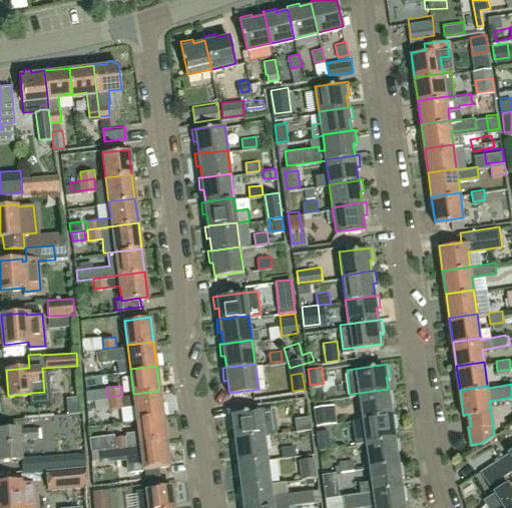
[(388,390),(388,389),(359,393),(362,416),(391,412),(390,401),(393,401),(392,390),(388,390)]
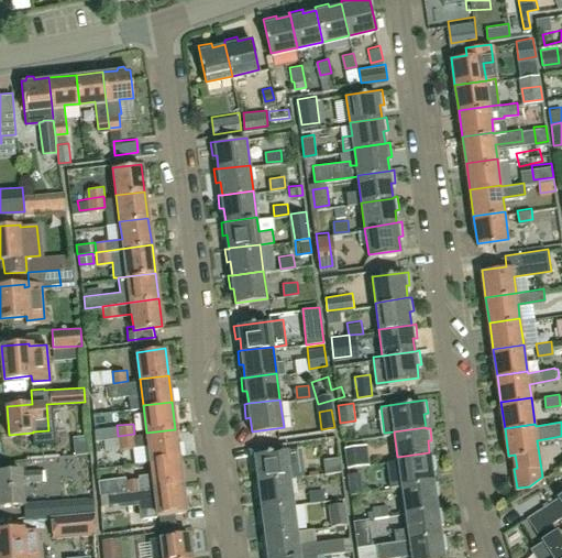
[(178,455),(175,429),(146,433),(134,434),(118,436),(119,447),(149,442),(151,459),(178,455)]
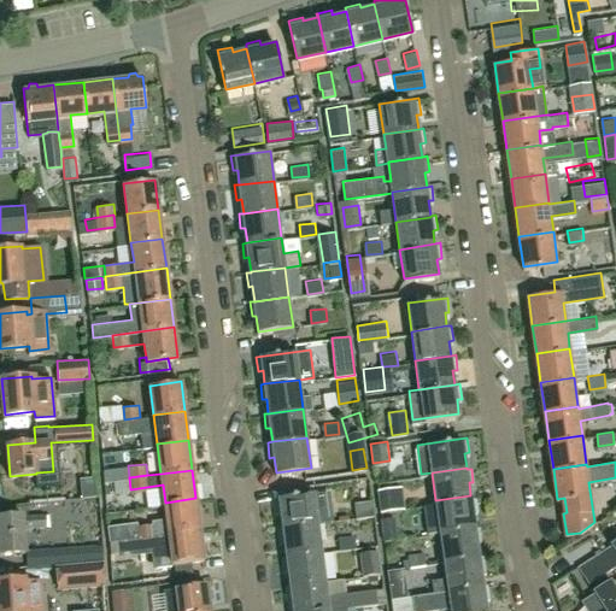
[(403,505),(399,483),(377,487),(381,507),(403,505)]
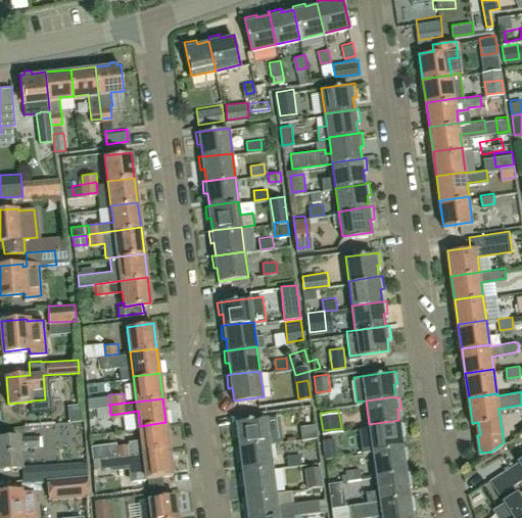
[(266,417),(232,421),(234,433),(238,433),(239,444),(269,441),(266,417)]
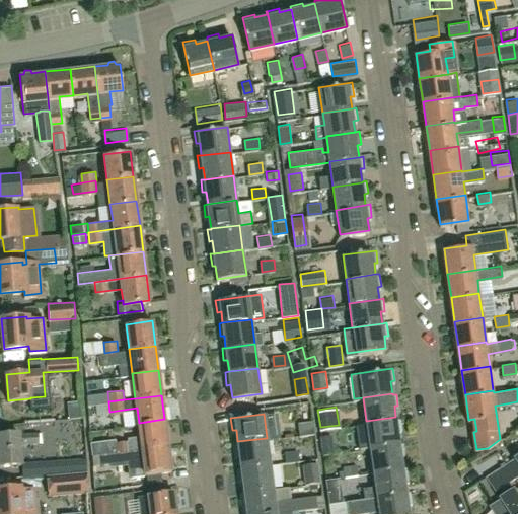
[(401,429),(399,416),(395,417),(366,421),(366,424),(356,425),(360,448),(370,447),(370,446),(399,442),(397,430),(401,429)]
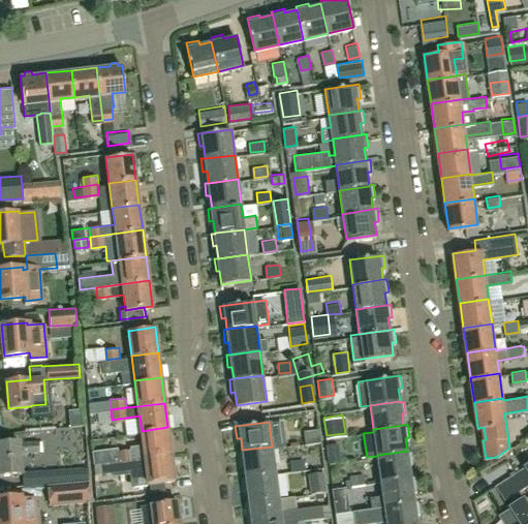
[(118,459),(172,453),(167,427),(142,431),(143,443),(129,445),(130,449),(117,451),(118,459)]
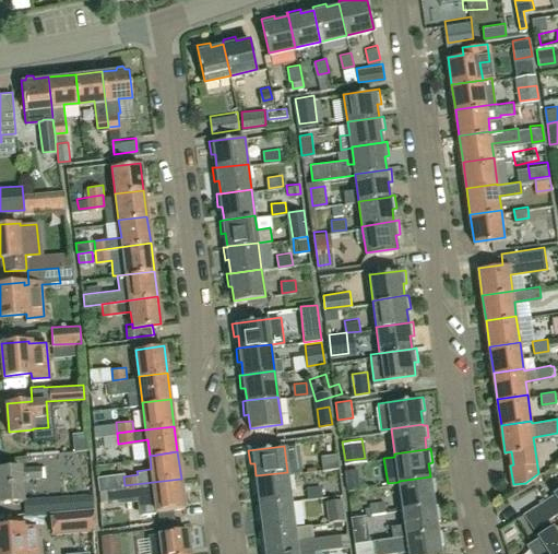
[(0,499),(24,498),(22,478),(42,475),(40,464),(21,467),(21,464),(0,466),(0,499)]
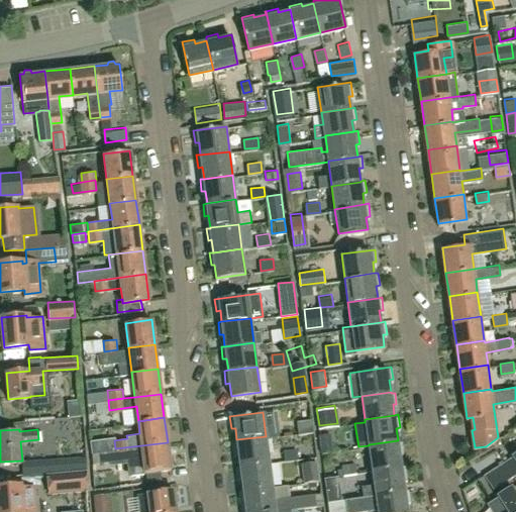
[(330,431),(319,432),(321,451),(332,450),(330,431)]
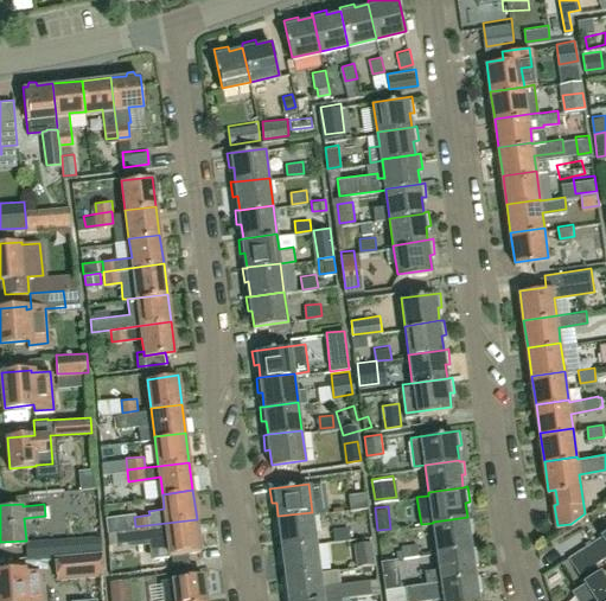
[(316,542),(312,512),(278,516),(273,517),(275,531),(280,531),(281,545),(316,542)]
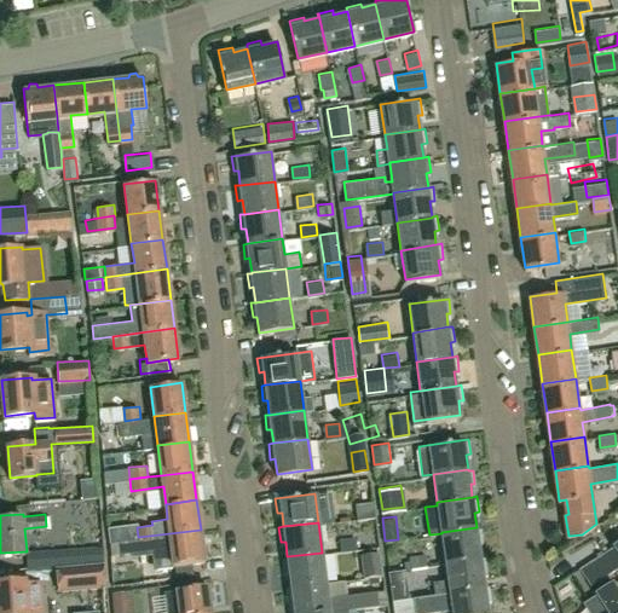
[(382,547),(377,526),(358,531),(363,551),(382,547)]
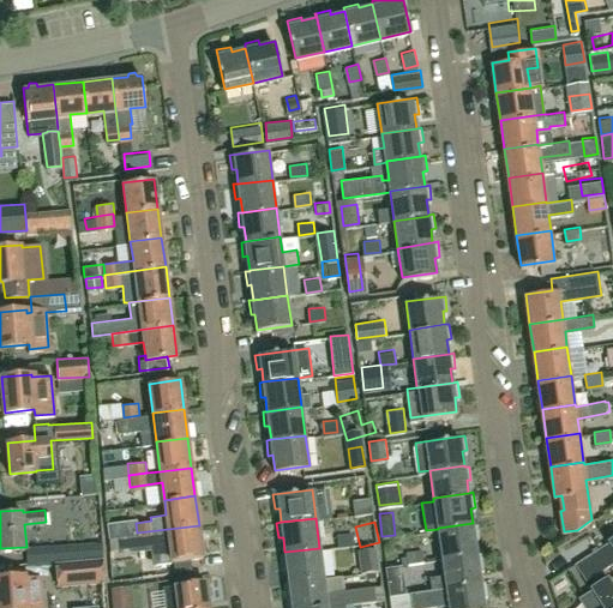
[(438,528),(438,529),(442,557),(476,552),(474,537),(479,536),(478,522),(473,523),(438,528)]
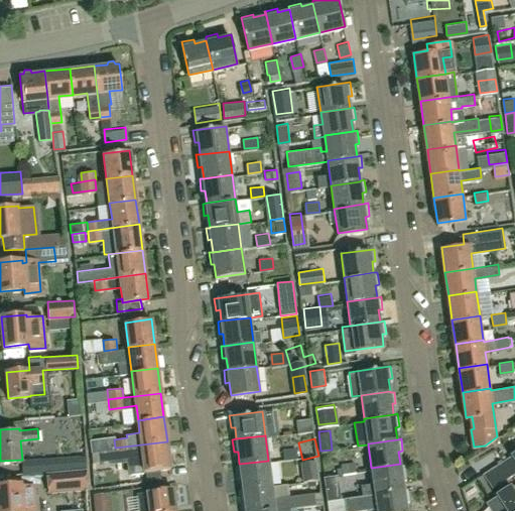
[(144,470),(170,467),(167,441),(115,448),(99,450),(101,461),(142,456),(144,470)]
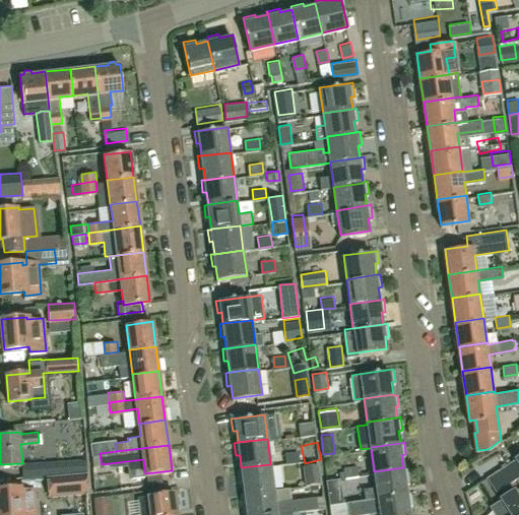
[(286,462),(300,460),(299,450),(285,452),(286,462)]
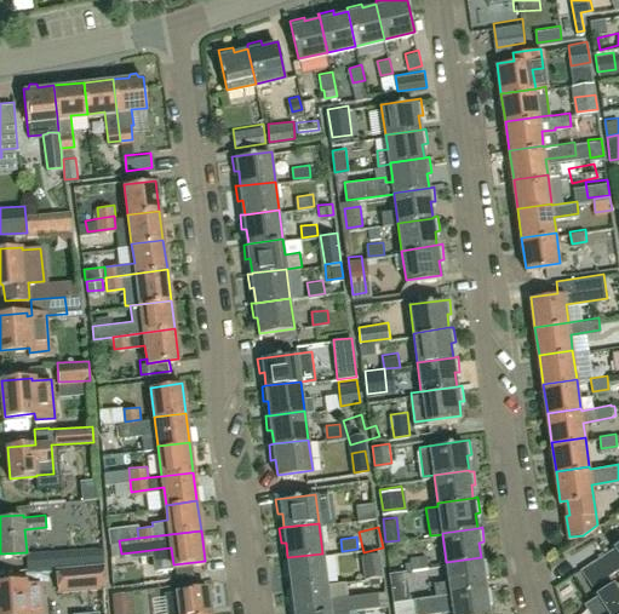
[(119,540),(110,541),(112,555),(121,554),(119,540)]
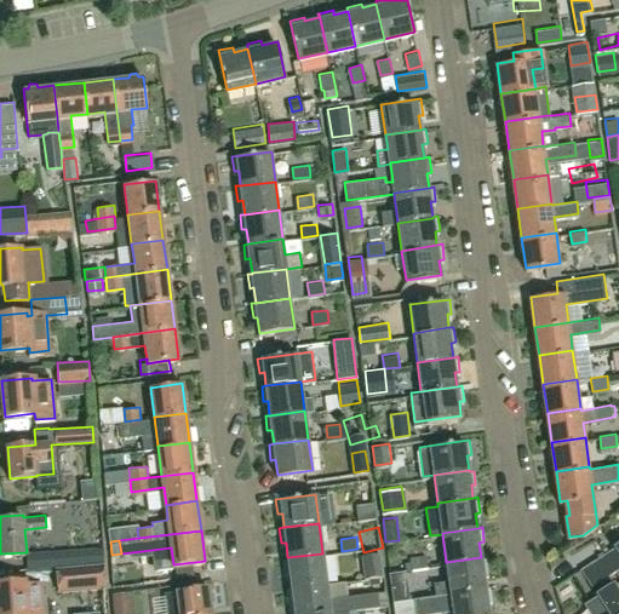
[(618,543),(607,551),(617,568),(618,567),(618,543)]
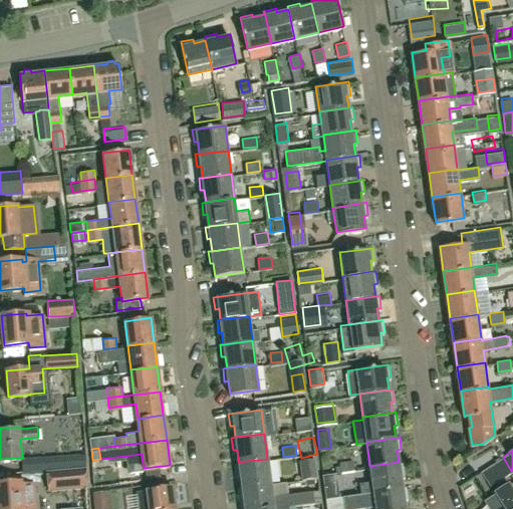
[(78,453),(50,455),(51,469),(79,467),(78,453)]
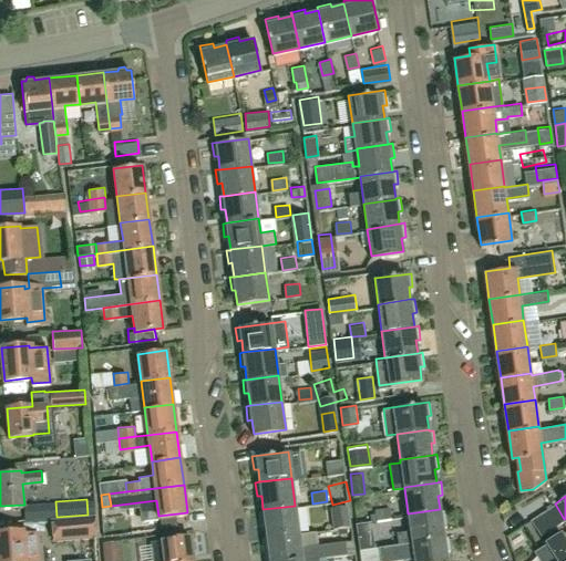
[(348,502),(331,505),(333,527),(351,525),(348,502)]
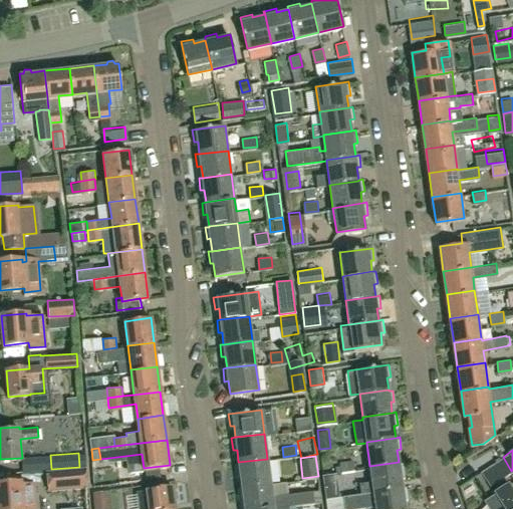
[(503,457),(481,470),(490,484),(511,471),(503,457)]
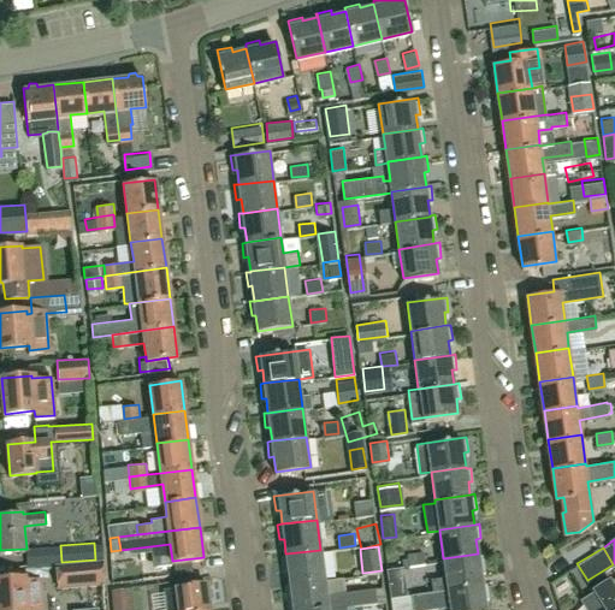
[(324,579),(320,550),(285,554),(281,555),(283,569),(288,569),(290,582),(324,579)]
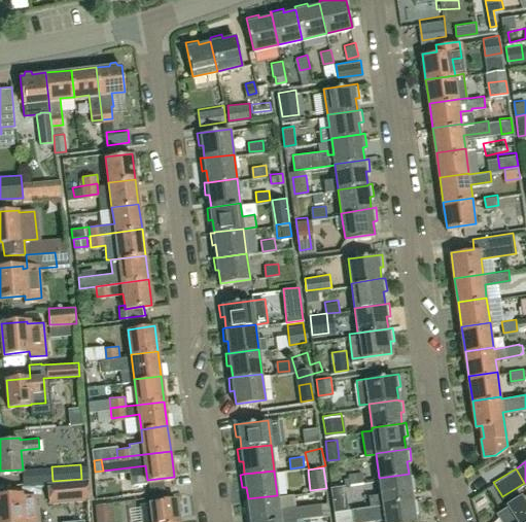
[(344,477),(345,483),(350,482),(350,483),(363,481),(362,471),(349,473),(349,476),(344,477)]
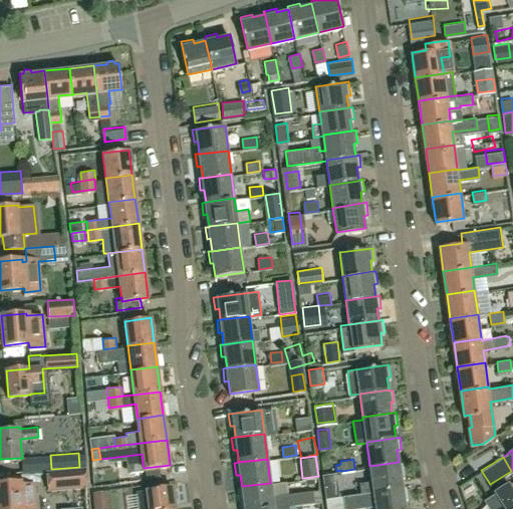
[(359,481),(360,492),(403,486),(401,474),(405,474),(403,461),(399,462),(369,466),(371,480),(359,481)]
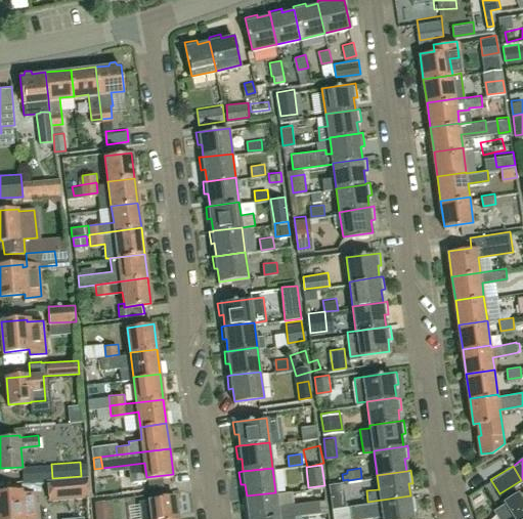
[(90,496),(89,476),(81,476),(52,478),(47,478),(49,500),(90,496)]
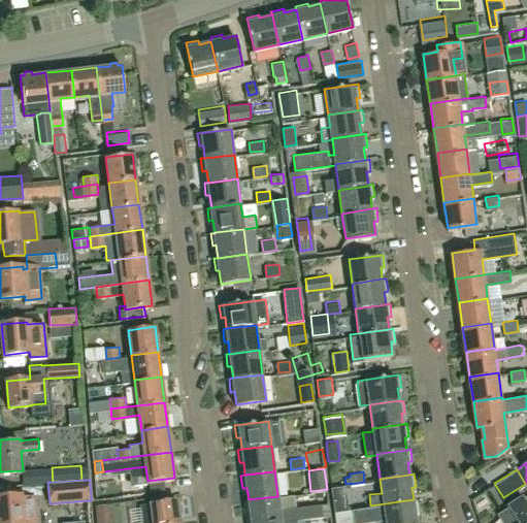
[(122,494),(143,491),(142,480),(121,482),(122,494)]
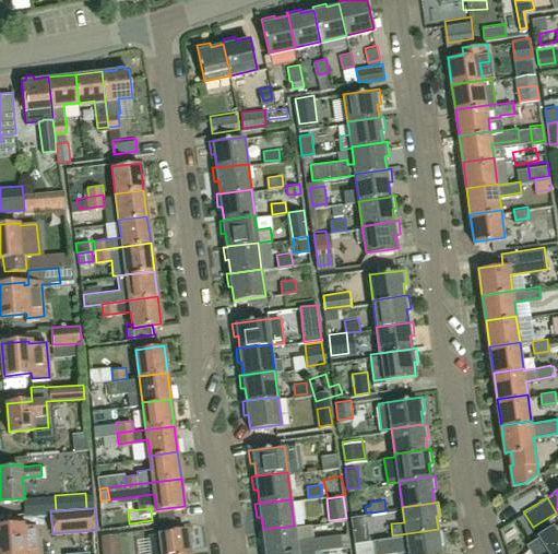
[(351,516),(354,541),(369,539),(366,514),(351,516)]
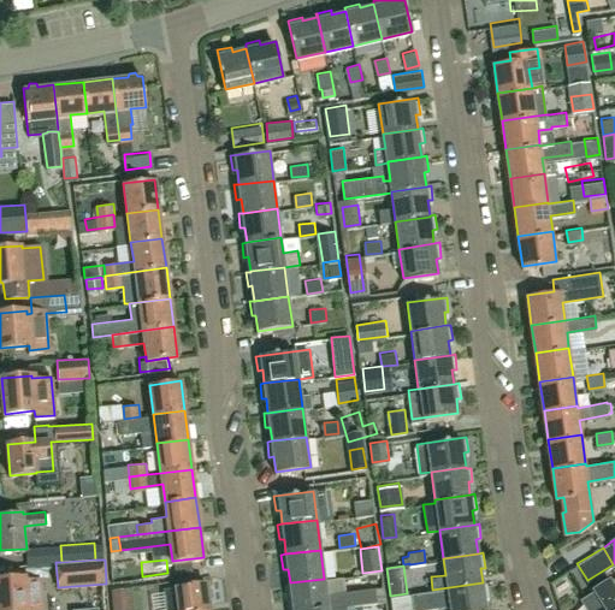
[(47,609),(46,590),(41,590),(40,578),(25,580),(25,576),(0,579),(0,609),(47,609)]
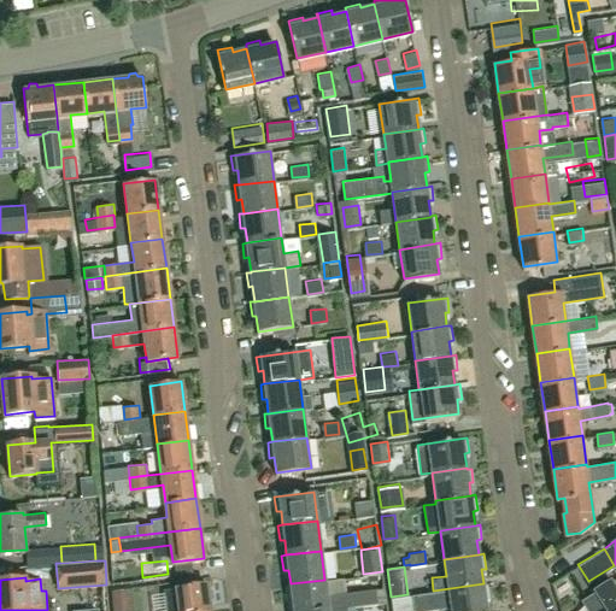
[(292,598),(293,610),(310,610),(328,609),(377,603),(376,588),(327,594),(324,580),(291,583),(285,585),(287,599),(292,598)]
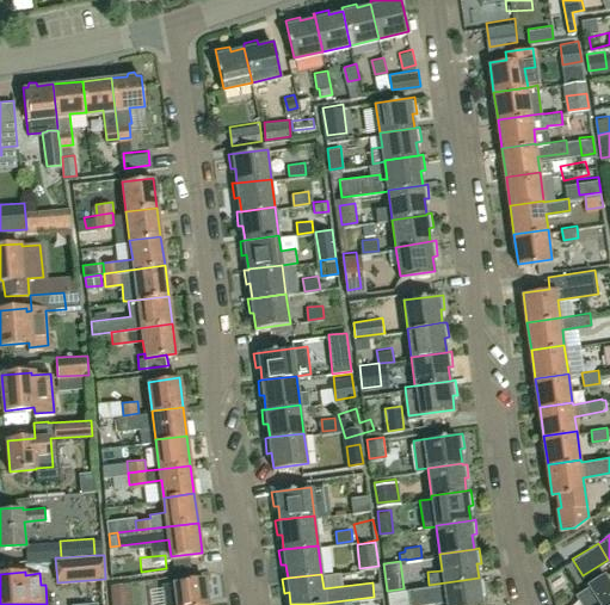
[(589,584),(602,604),(609,604),(609,581),(605,574),(589,584)]
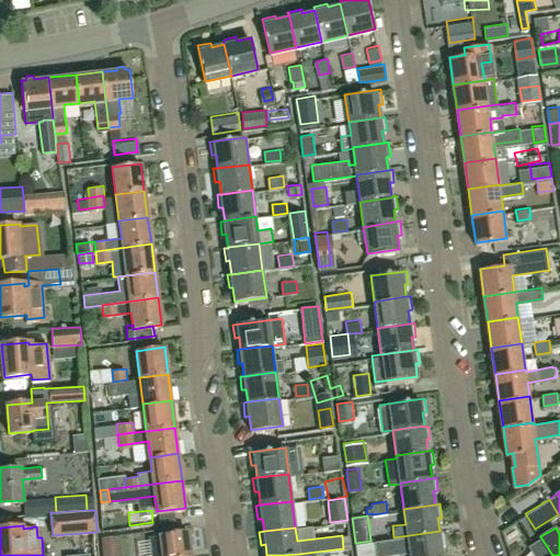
[(192,555),(189,530),(149,535),(151,555),(192,555)]
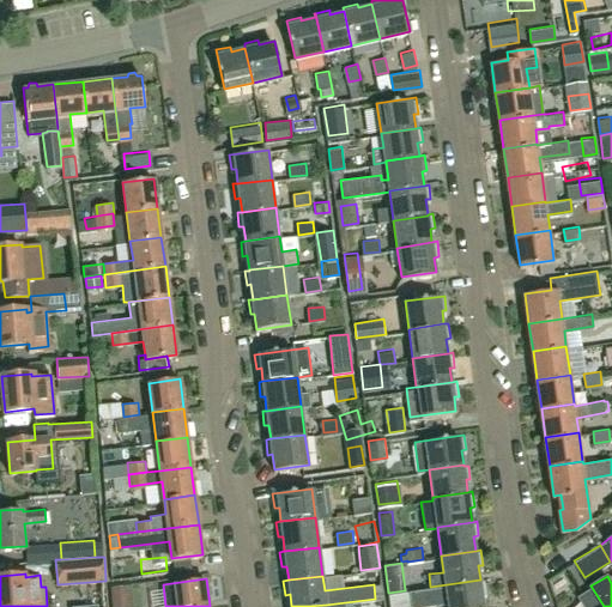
[(486,593),(484,578),(480,580),(430,587),(408,589),(410,592),(412,606),(447,601),(447,606),(483,606),(482,594),(486,593)]
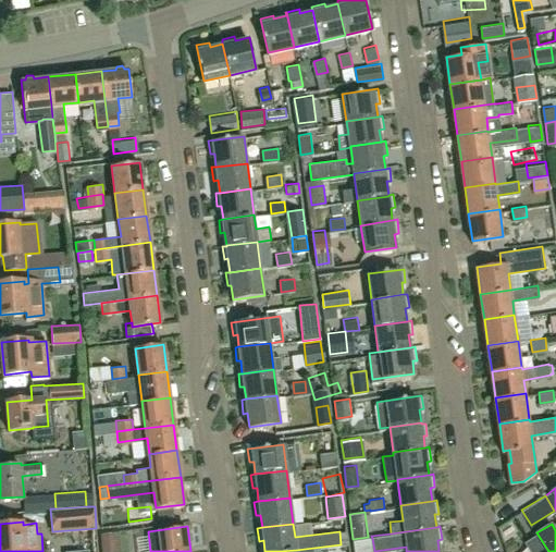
[(368,537),(353,539),(354,551),(369,551),(374,551),(372,538),(371,536),(368,537)]
